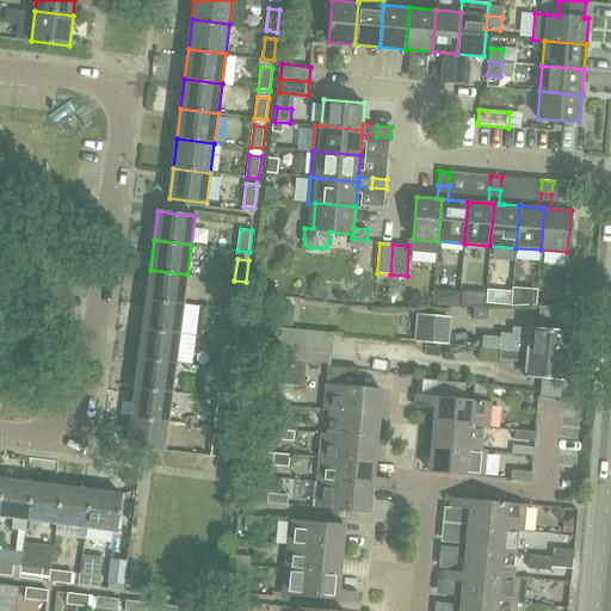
[(184,304),(187,275),(150,270),(146,300),(184,304)]
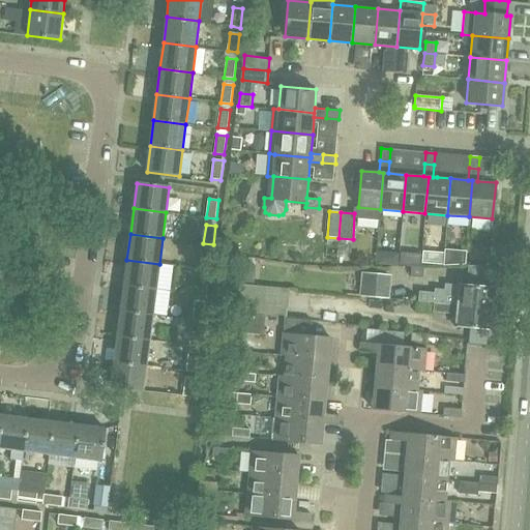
[(486,249),(470,248),(469,260),(484,261),(486,249)]
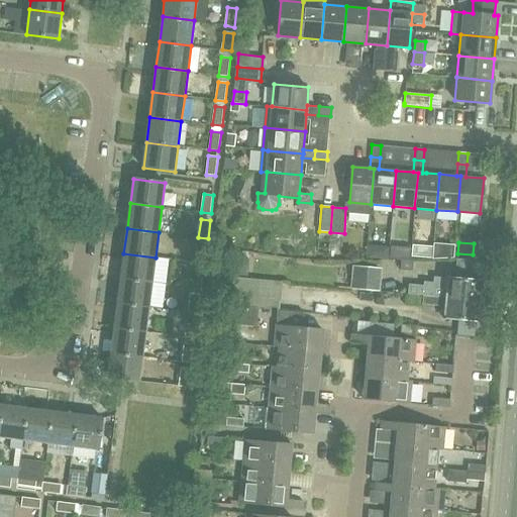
[(207,245),(198,244),(195,263),(204,264),(207,245)]
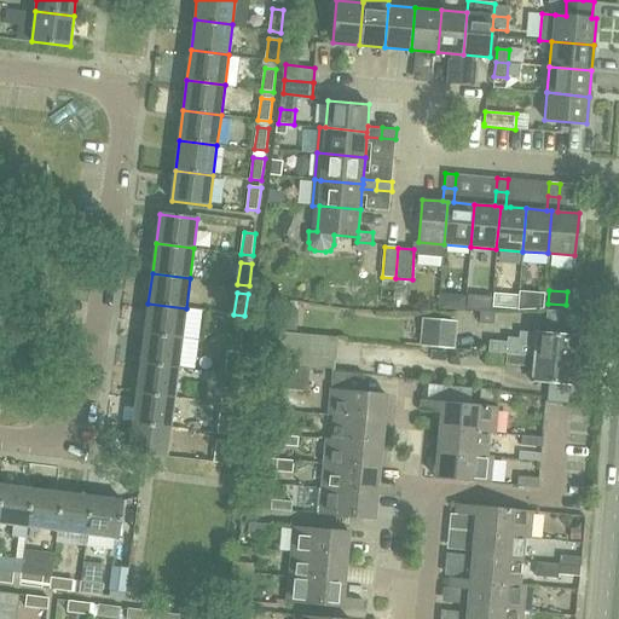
[(144,333),(183,337),(186,308),(148,304),(144,333)]
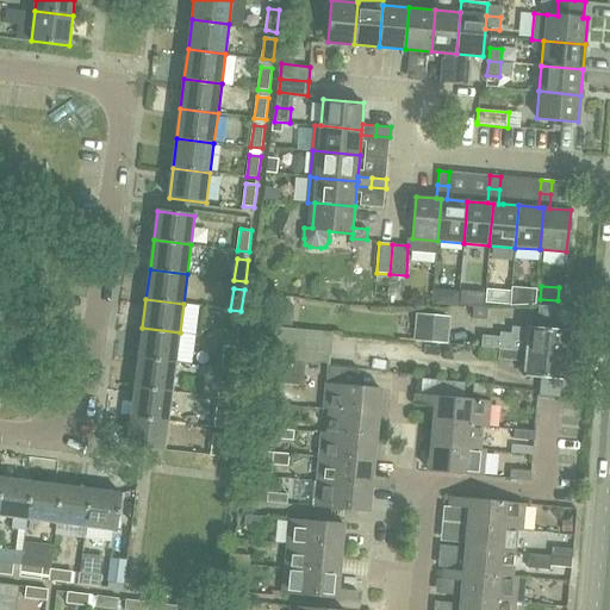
[(487,307),(472,307),(472,318),(486,319),(487,307)]
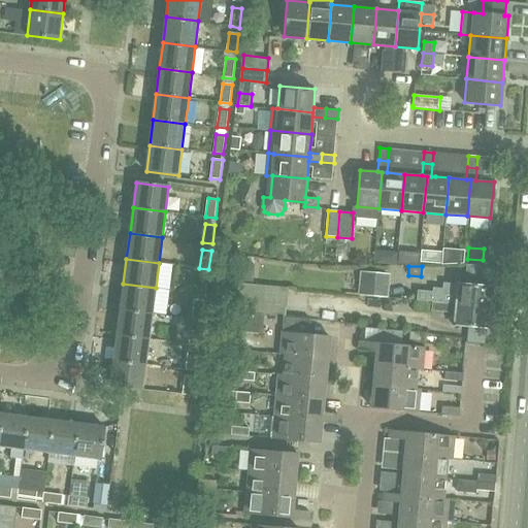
[(390,274),(360,271),(358,295),(388,298),(390,274)]
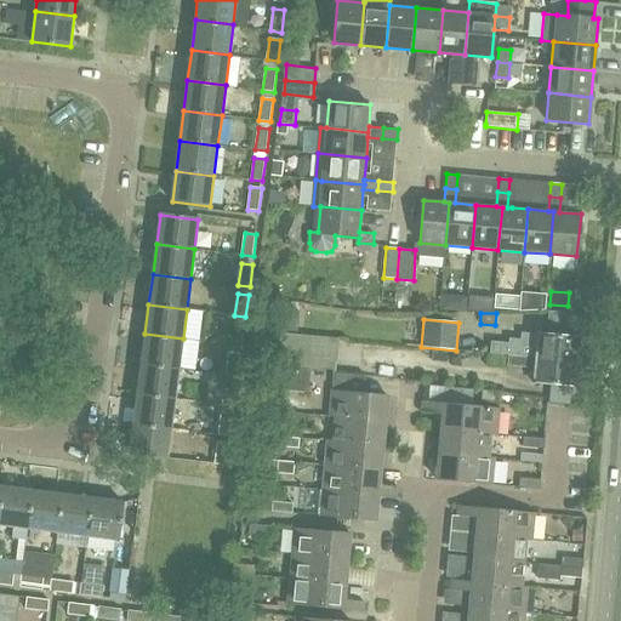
[(231,346),(241,347),(245,324),(233,323),(231,346)]
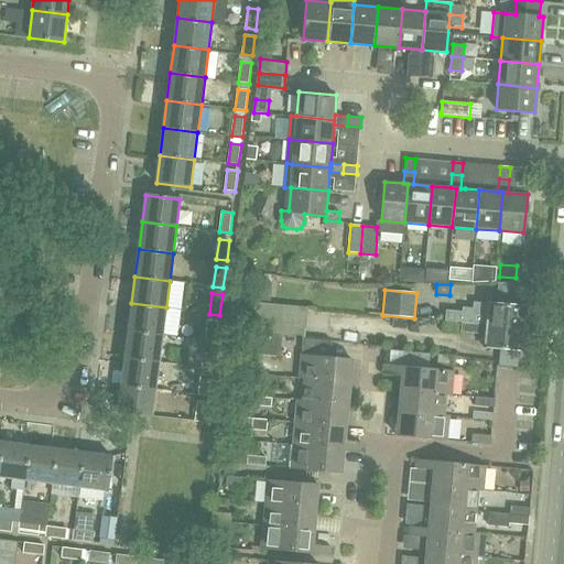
[(163,335),(166,307),(131,303),(128,331),(163,335)]
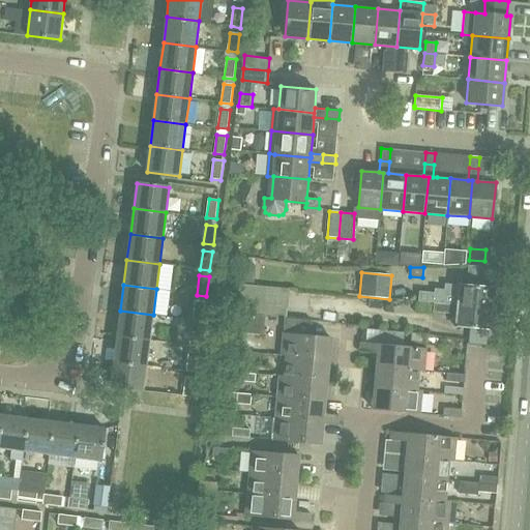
[(287,317),(287,316),(289,288),(239,285),(238,299),(237,308),(236,320),(265,323),(266,315),(287,317)]
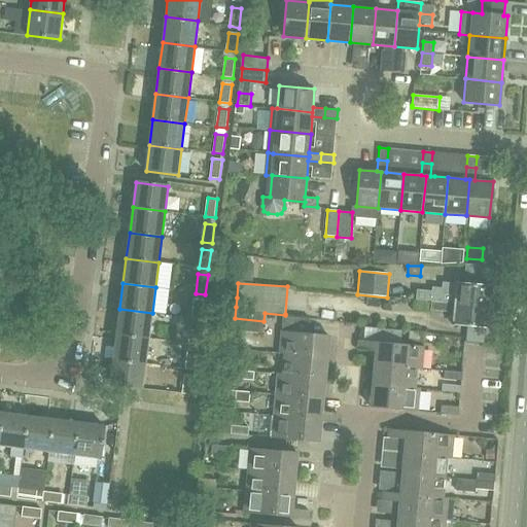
[(416,300),(431,302),(489,307),(491,286),(456,283),(456,284),(443,283),(443,288),(432,287),(431,291),(417,290),(416,300)]
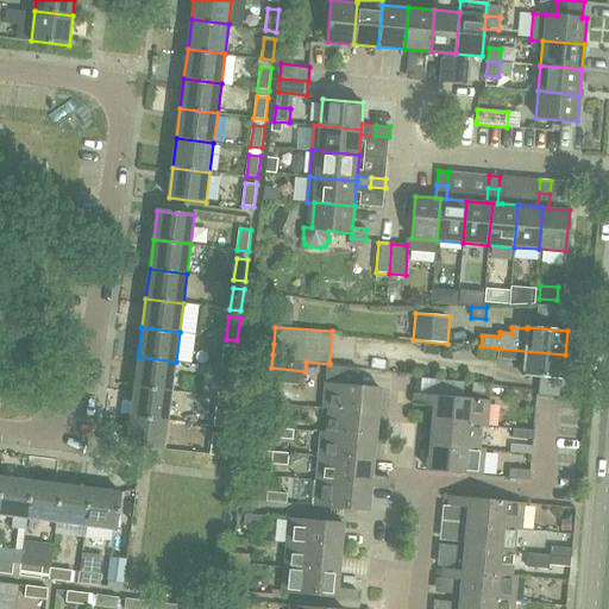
[(223,368),(233,369),(237,347),(225,346),(223,368)]
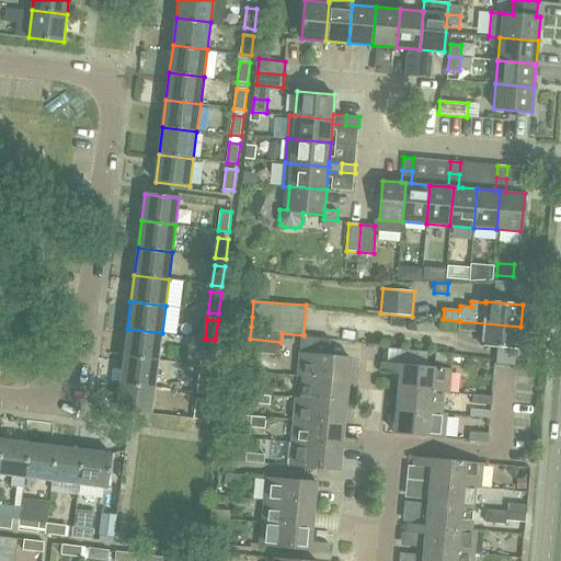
[(521,327),(459,321),(443,319),(441,319),(439,328),(483,332),(481,345),(519,348),(521,327)]
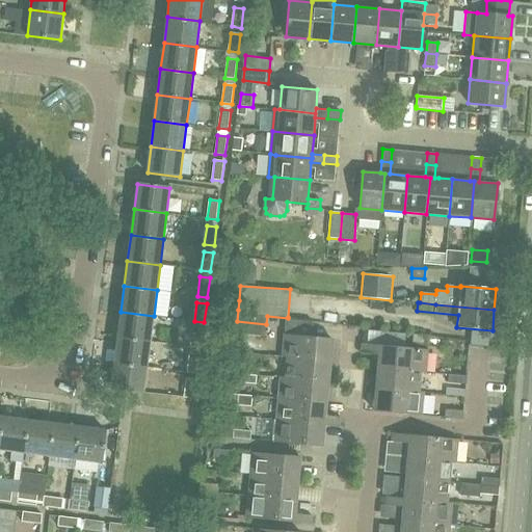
[(117,338),(151,342),(154,316),(121,312),(117,338)]
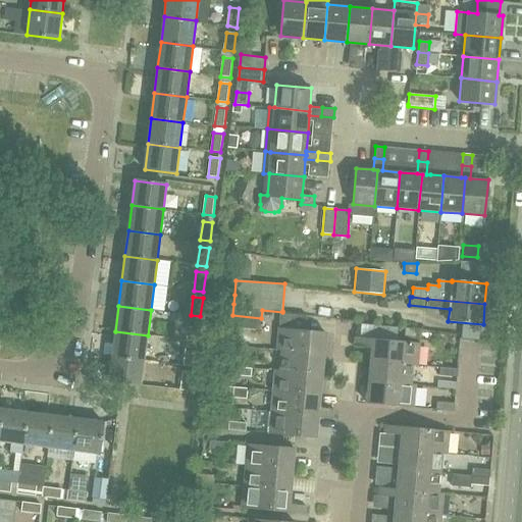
[(260,329),(261,318),(232,315),(231,326),(260,329)]
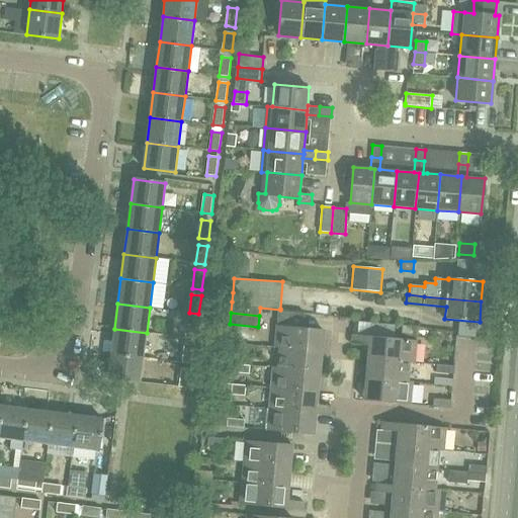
[(195,339),(198,320),(188,319),(186,338),(195,339)]
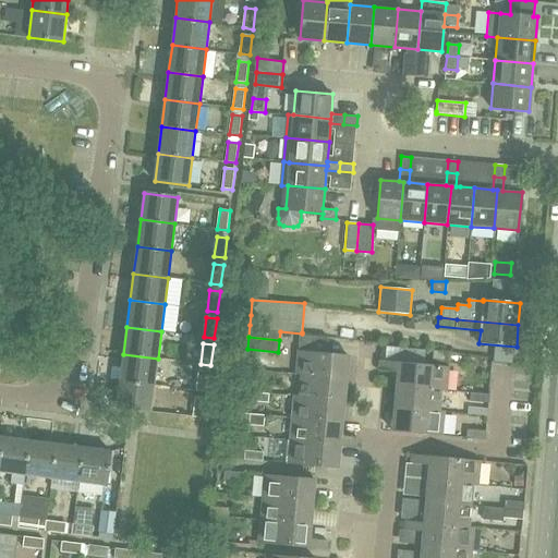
[(295,374),(346,379),(348,355),(298,350),(295,374)]
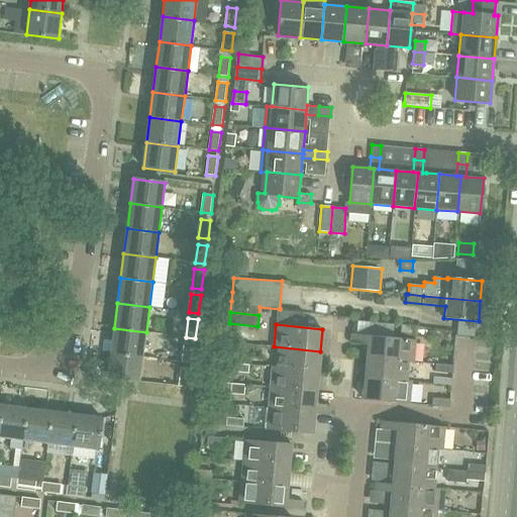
[(143,356),(146,332),(114,328),(111,352),(143,356)]
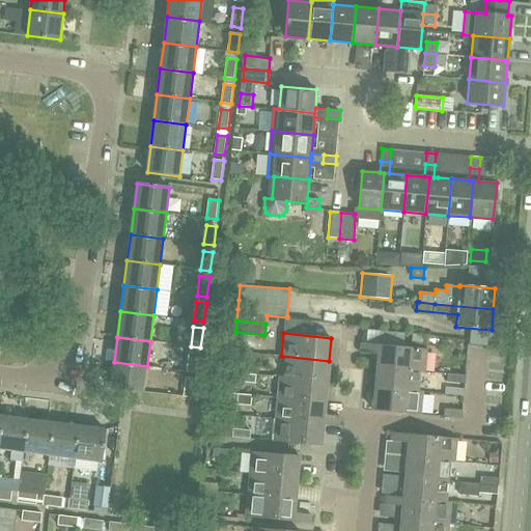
[(378,367),(425,371),(427,350),(362,343),(361,352),(379,354),(378,367)]
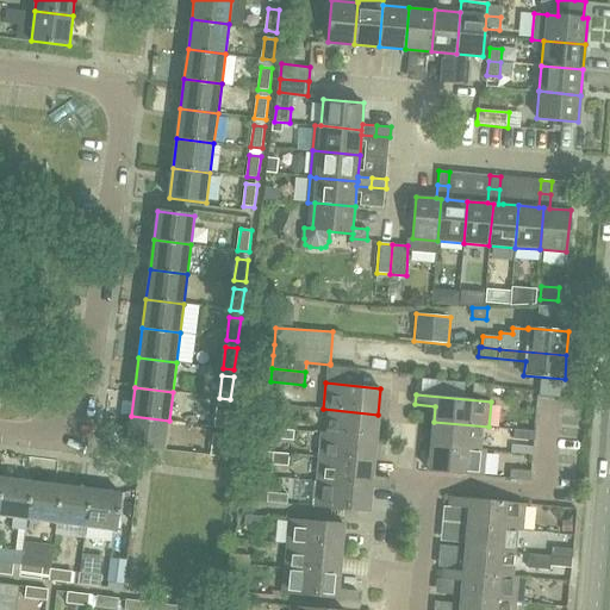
[(296,416),(297,406),(277,404),(275,414),(296,416)]
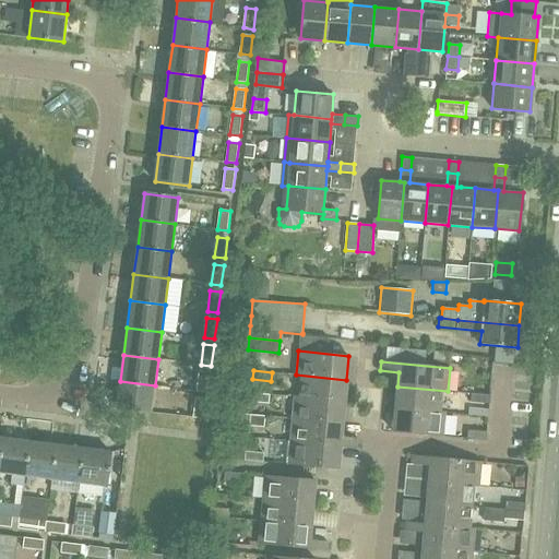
[(198,391),(207,392),(210,372),(200,371),(198,391)]
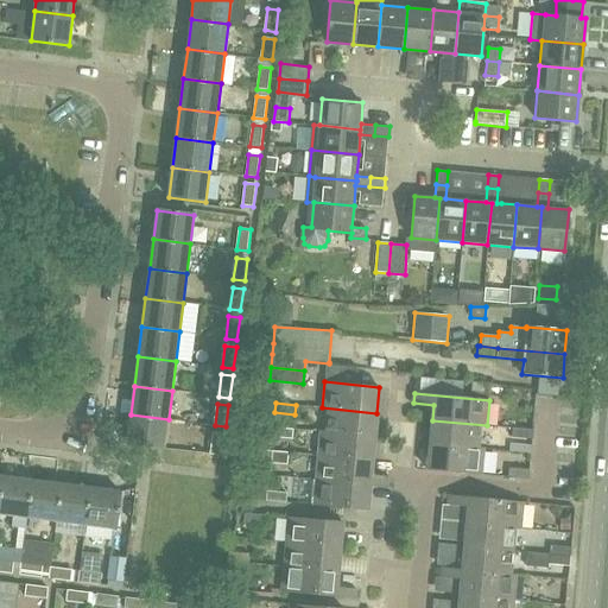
[(374,436),(377,413),(322,407),(322,410),(328,410),(325,432),(374,436)]
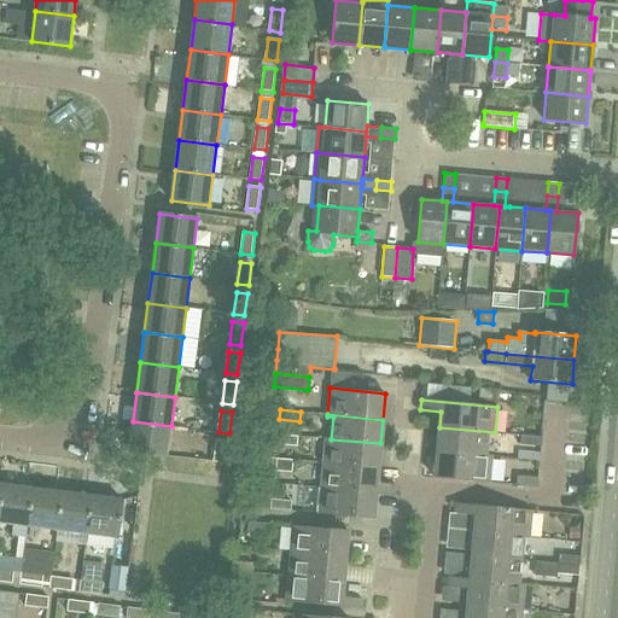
[(167,456),(172,426),(133,421),(129,452),(167,456)]
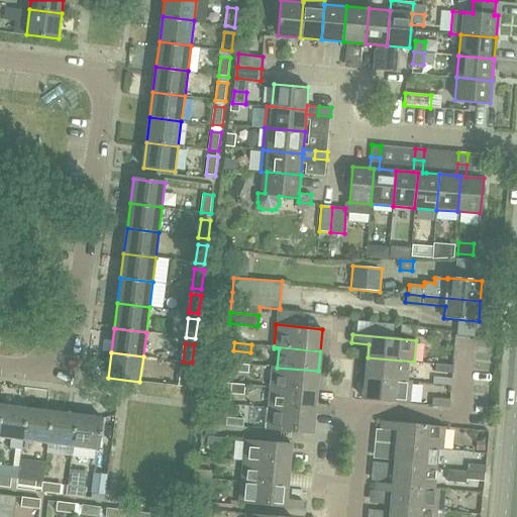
[(368,357),(366,379),(411,383),(411,382),(407,381),(409,364),(413,364),(414,362),(368,357)]
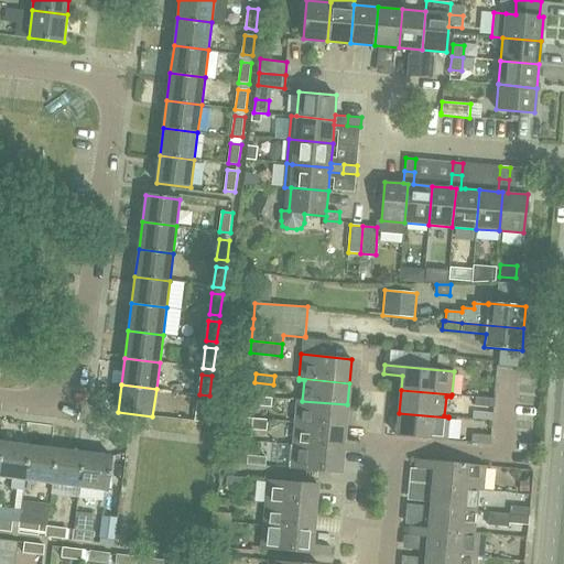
[(271,408),(272,398),(253,396),(252,405),(271,408)]
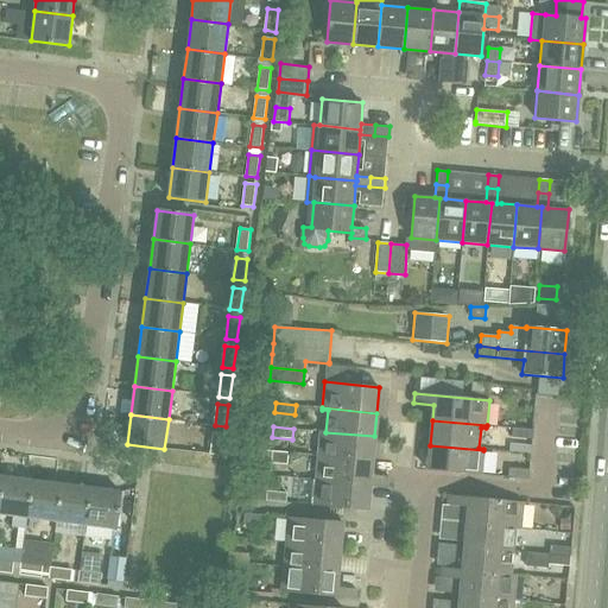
[(512,438),(532,439),(533,431),(513,429),(512,438)]
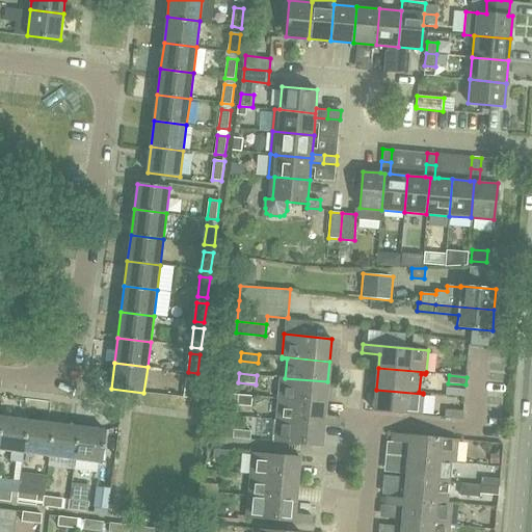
[(280,377),(278,397),(278,398),(325,403),(327,381),(285,378),(280,377)]
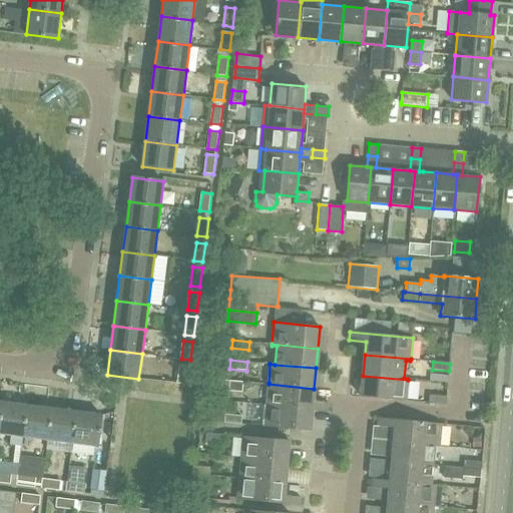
[(187,386),(189,366),(180,365),(178,384),(187,386)]
